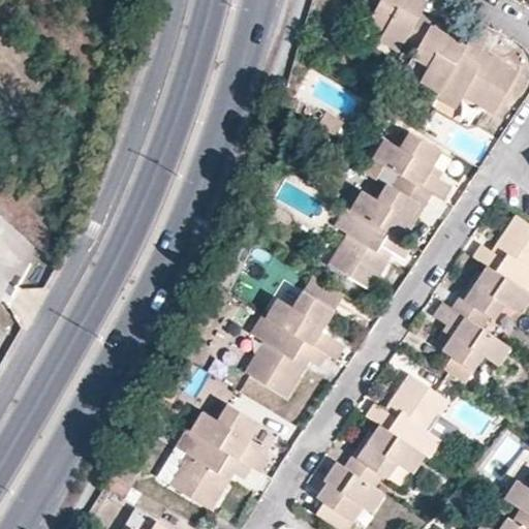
[(422,9),(427,0),(363,0),(358,11),(386,28),(380,37),(400,49),(404,42),(422,9)]
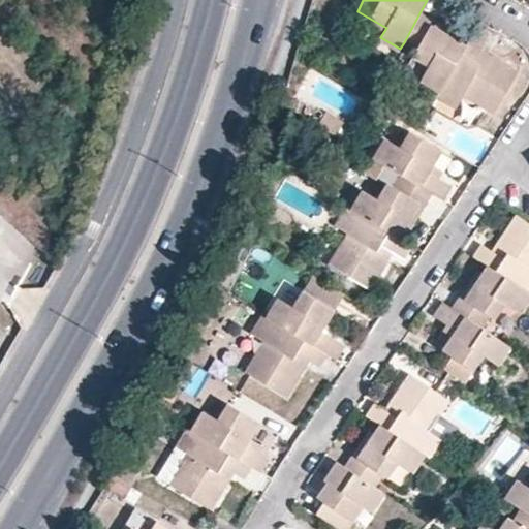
[(422,9),(404,42),(417,50),(414,55),(429,64),(422,80),(439,90),(467,43),(456,36),(432,23),(435,17),(422,9)]
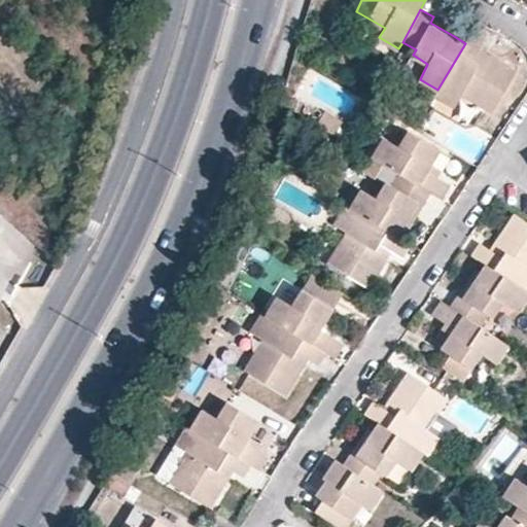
[(458,31),(433,16),(430,23),(454,36),(458,31)]
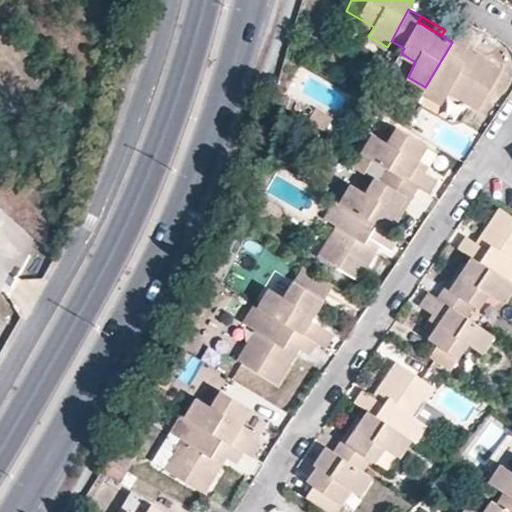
[(471,33),(460,27),(452,42),(425,87),(424,91),(444,104),(451,91),(478,107),(502,65),(471,46),(465,58),(459,54),(465,43),(471,33)]
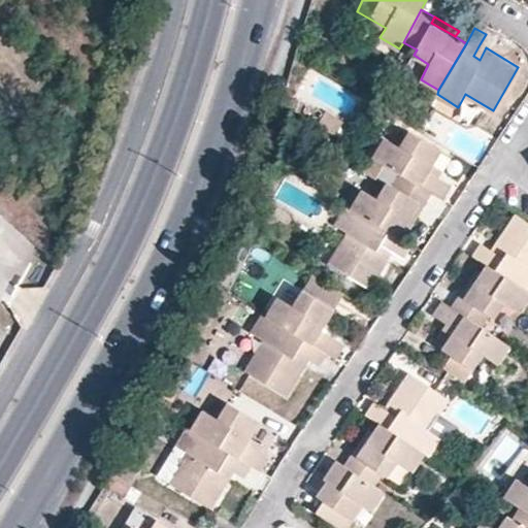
[(480,60),(486,47),(484,46),(480,44),(473,56),(480,60)]
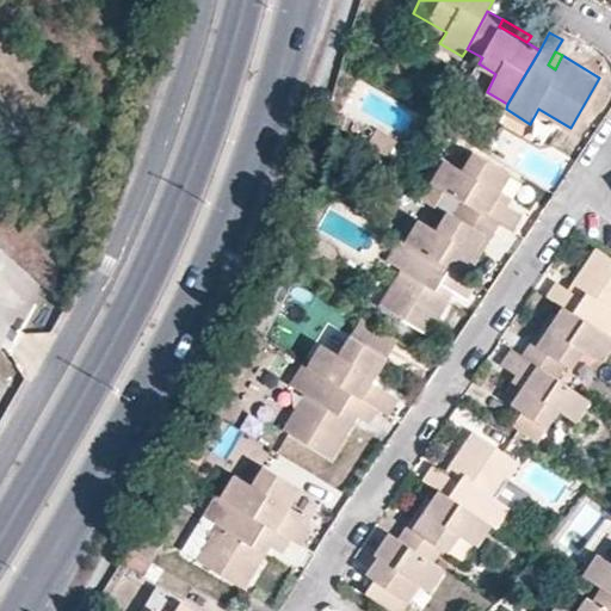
[(397,141),(376,128),(369,142),(390,155),(397,141)]
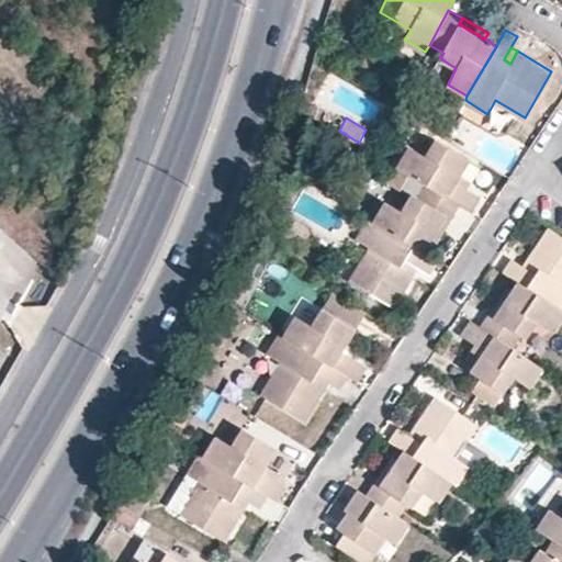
[(461,204),(478,214),(486,199),(471,189),(462,183),(465,179),(475,163),(441,142),(431,159),(414,149),(402,169),(411,173),(461,204)]
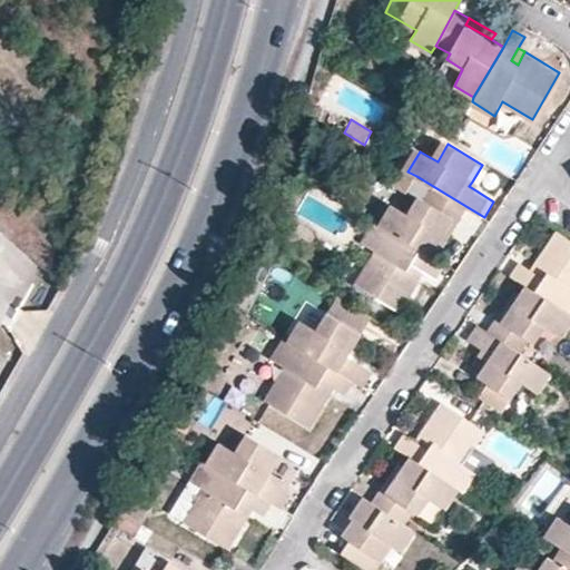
[(408,172),(402,168),(391,185),(406,194),(416,176),(408,172)]
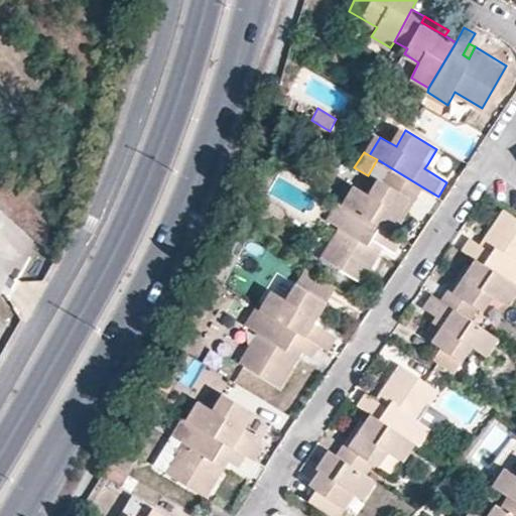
[(423,187),(377,159),(368,175),(375,180),(369,190),(354,182),(343,202),(389,230),(398,216),(410,197),(415,200),(423,187)]
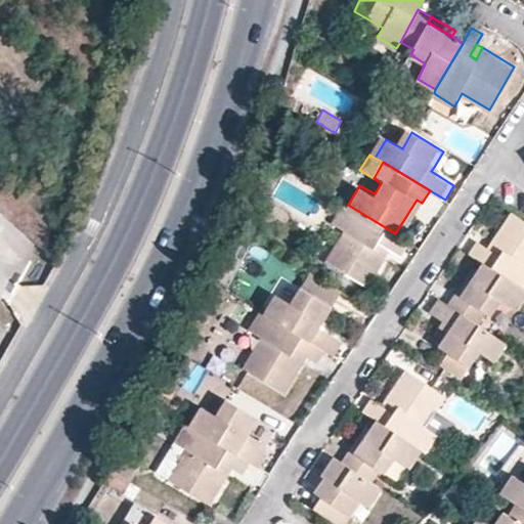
[(441,172),(434,167),(431,171),(439,176),(440,174),(441,172)]
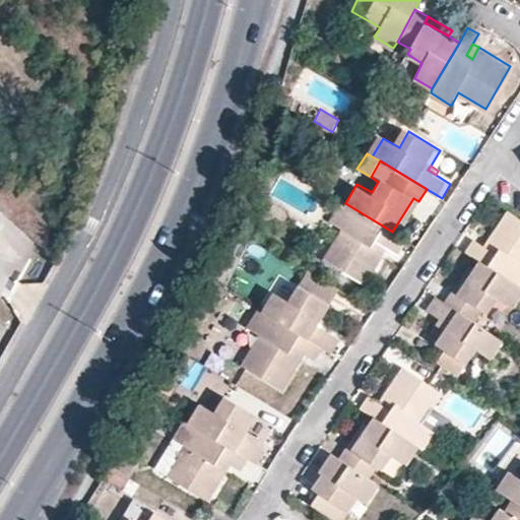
[(393,249),(401,237),(392,232),(345,203),(336,197),(325,216),(338,225),(321,254),(361,279),(380,248),(369,241),(372,235),(383,242),(393,249)]
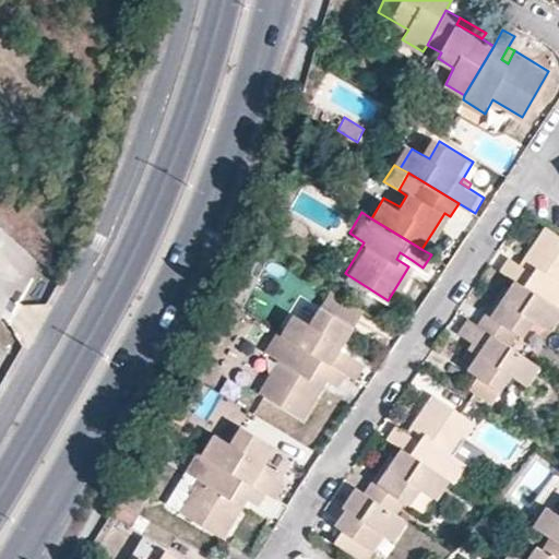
[(450,216),(444,213),(431,234),(438,237),(444,225),(450,216)]
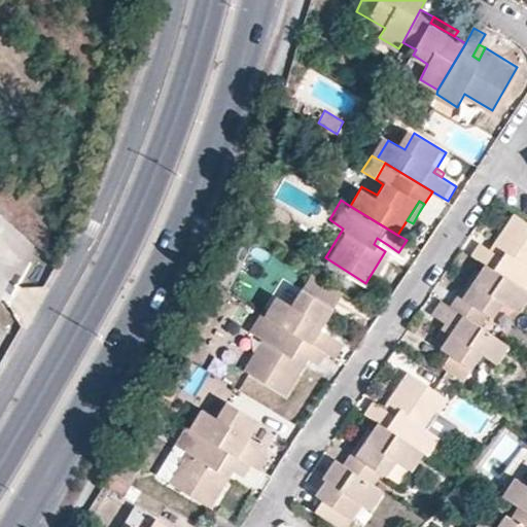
[(483,244),(473,258),(483,264),(489,268),(526,292),(526,224),(516,217),(496,245),(508,253),(504,258),(492,250),(483,244)]
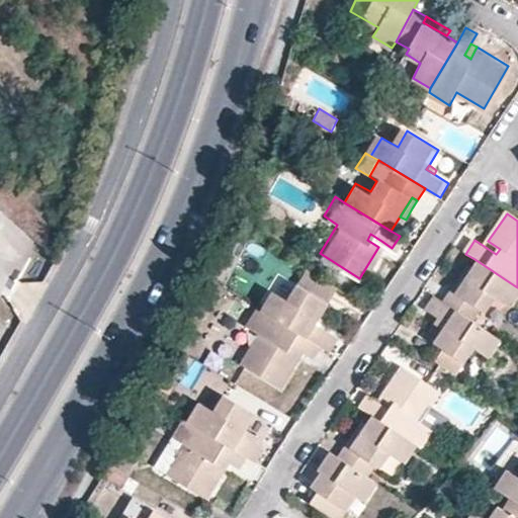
[(367,240),(378,247),(379,245),(381,241),(370,234),(367,240)]
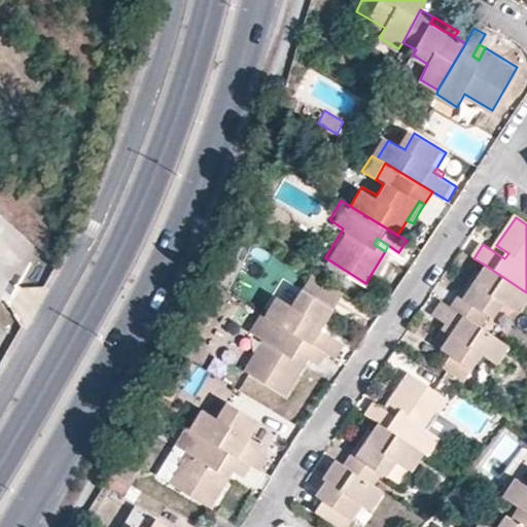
[(494,248),(492,250),(504,258),(508,253),(496,245),(494,248)]
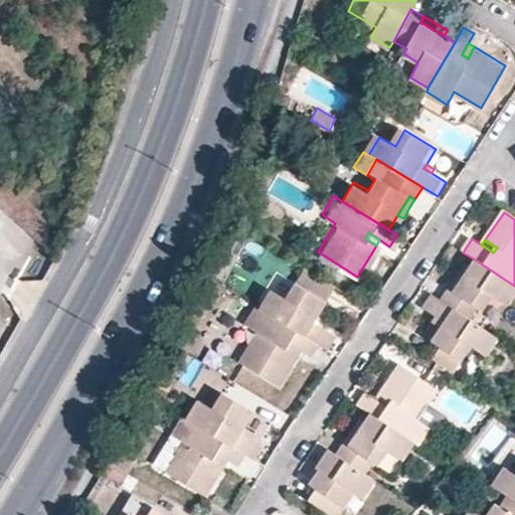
[(478,262),(472,258),(455,284),(451,289),(457,293),(478,262)]
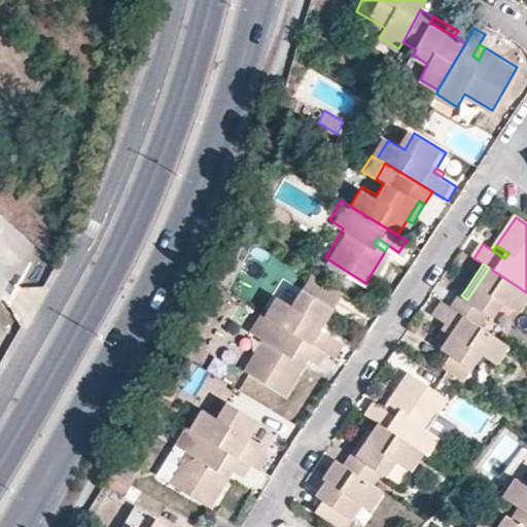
[(467,300),(461,295),(452,310),(483,330),(491,318),(496,322),(506,306),(521,315),(526,305),(526,292),(489,268),(467,300)]
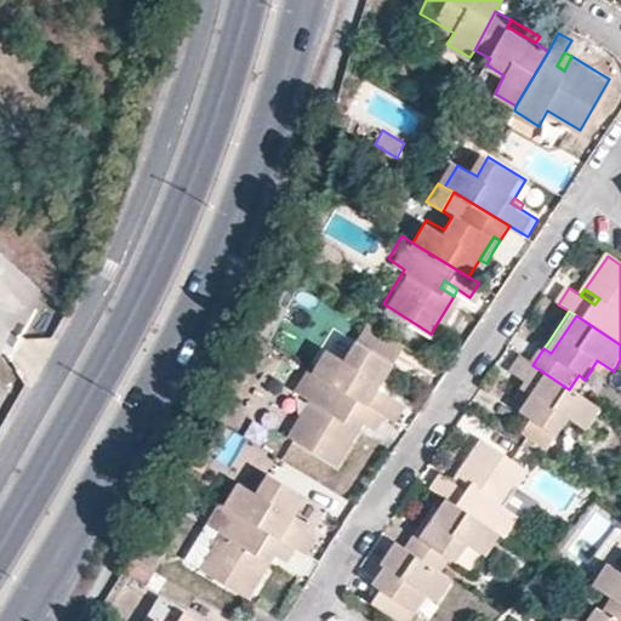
[(386,416),(397,422),(408,405),(389,394),(381,389),(385,382),(396,364),(359,342),(348,360),(329,349),(314,372),(386,416)]
